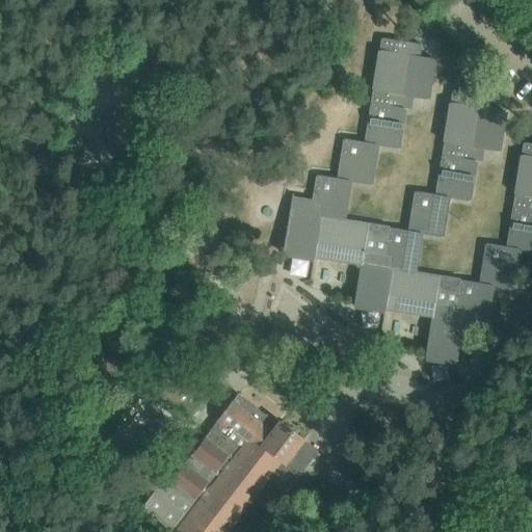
[(480,284),(414,272),(420,234),(441,237),(447,197),(468,201),(475,160),(482,161),(484,150),(498,152),(504,111),(489,109),(491,97),(453,90),(450,111),(443,155),(436,195),(416,191),(409,231),(343,220),(349,182),(370,185),(376,145),(397,149),(404,107),(410,108),(413,97),(426,100),(433,59),(419,56),(420,45),(382,38),(379,58),(372,103),(365,142),(344,139),(338,179),(317,176),(313,202),(291,198),(283,254),(314,259),(314,257),(360,265),(353,306),(354,306),(355,298),(384,303),(383,311),(384,311),(386,309),(431,317),(424,357),(425,358),(426,350),(456,355),(455,363),(456,363),(462,322),(484,325),(490,286),(511,289),(519,249),(531,251),(531,143),(524,142),(521,163),(513,208),(507,247),(486,244),(480,284)]
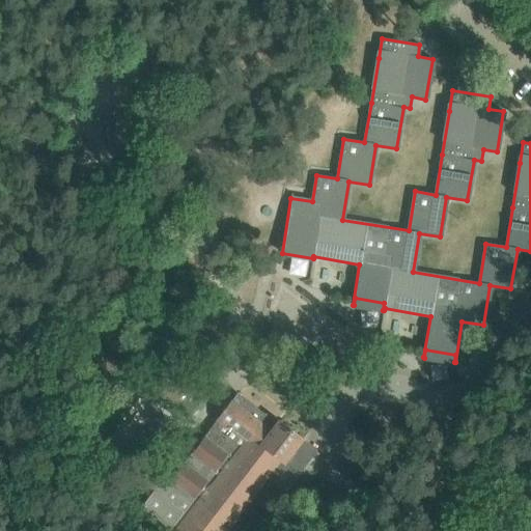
[(329,343),(340,323),(283,292),(269,318),(305,337),(308,332),(329,343)]
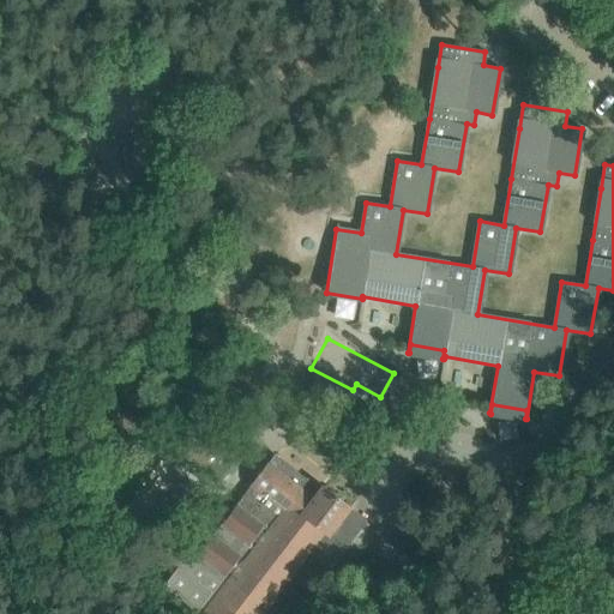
[(197,417),(176,447),(220,477),(229,464),(234,459),(235,440),(197,417)]
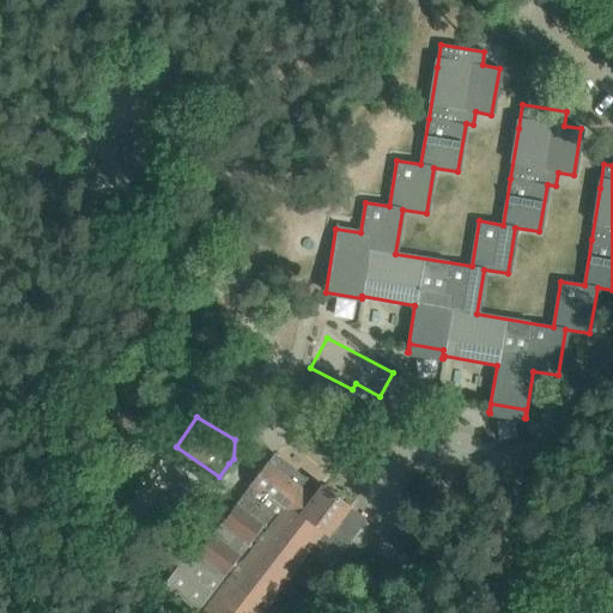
[(313,498),(301,490),(309,480),(274,454),(267,463),(266,463),(250,484),(252,485),(194,559),(193,560),(194,562),(186,572),(171,562),(171,563),(176,568),(163,586),(195,611),(196,611),(199,612),(259,612),(307,551),(332,570),(333,569),(328,565),(362,521),(366,526),(368,523),(349,508),(350,507),(322,486),(313,498)]
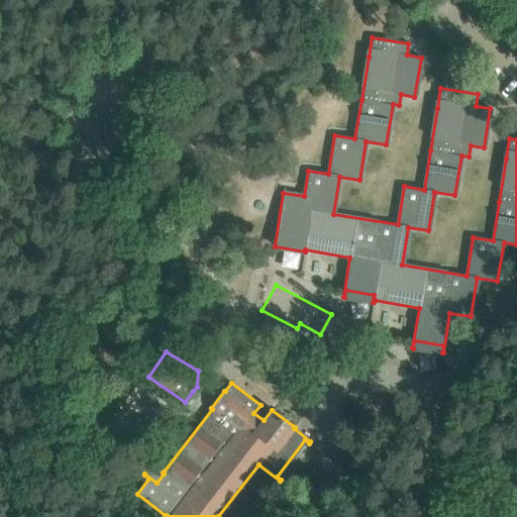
[(311,438),(318,444),(326,451),(335,439),(319,427),(311,438)]
